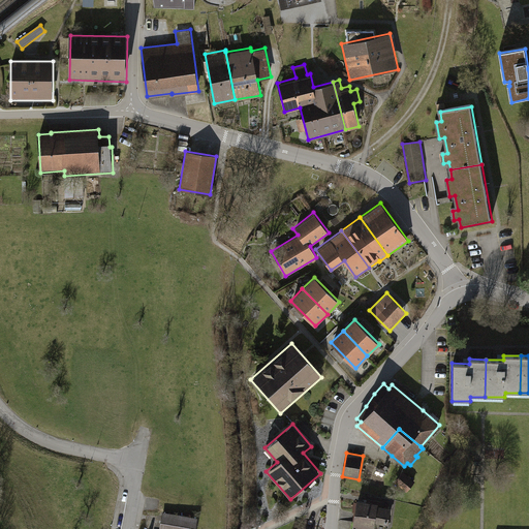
[(403,471),(394,483),(406,492),(415,481),(403,471)]
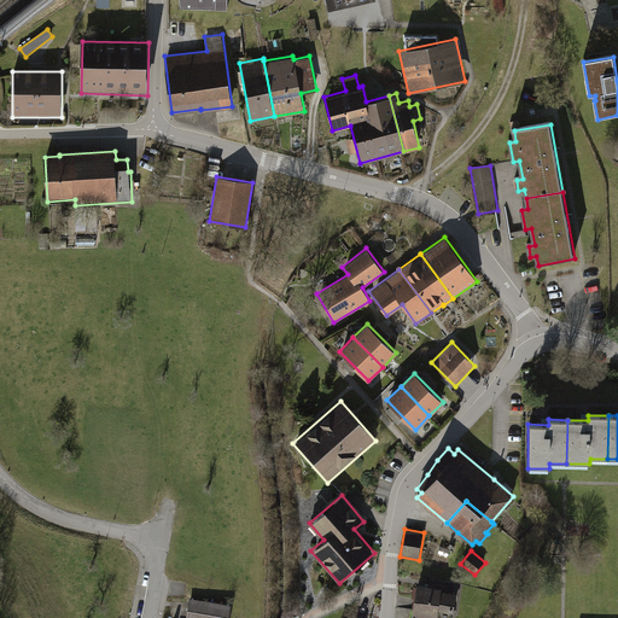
[(443,590),(418,587),(413,616),(425,617),(437,617),(439,612),(454,614),(458,595),(442,593),(443,590)]
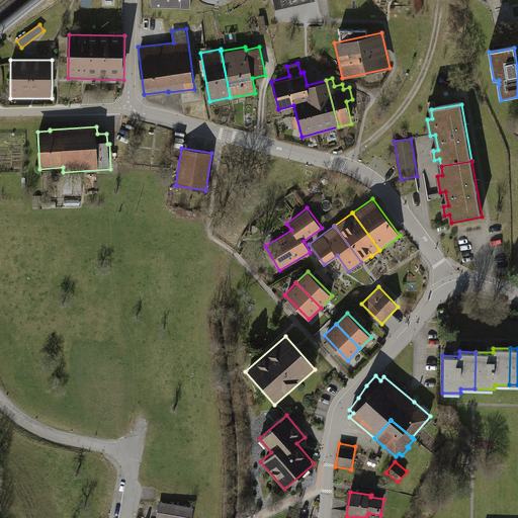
[(191,517),(193,507),(159,501),(156,517),(191,517)]
